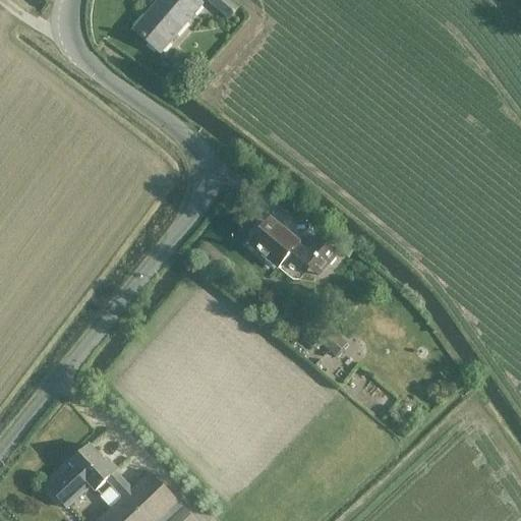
[(158,0),(131,32),(160,55),(203,5),(197,0),(158,0)]
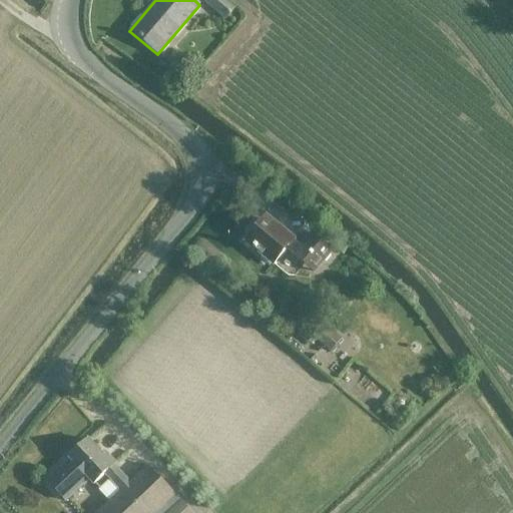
[(202,0),(225,19),(234,8),(224,0),(202,0)]
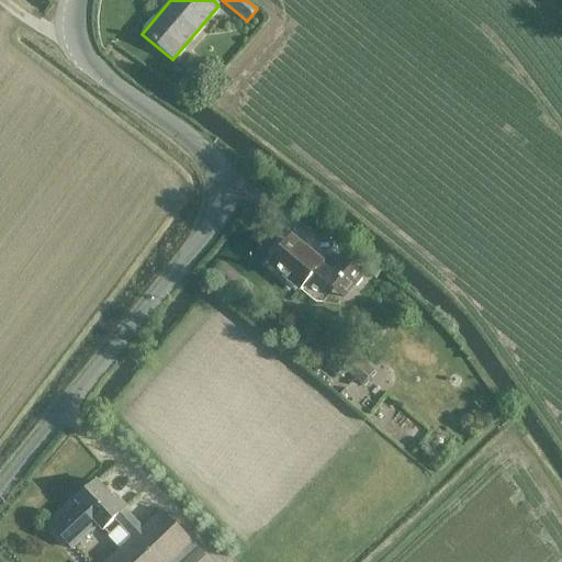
[(314,274),(321,280),(345,299),(364,276),(340,256),(329,269),(291,237),(268,265),(300,291),(314,274)]
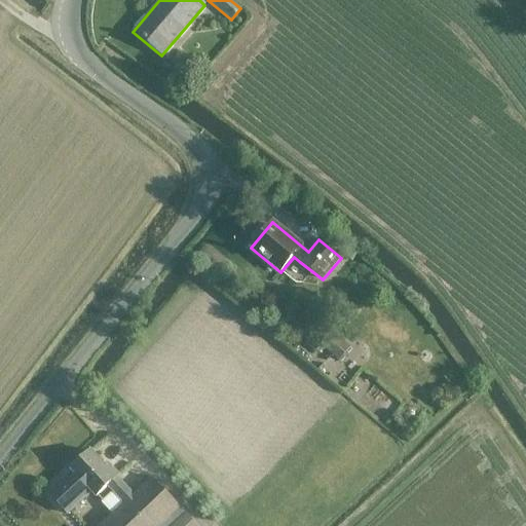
[(314,351),(320,345),(338,362),(350,347),(332,331),(327,337),(310,324),(299,337),(314,351)]
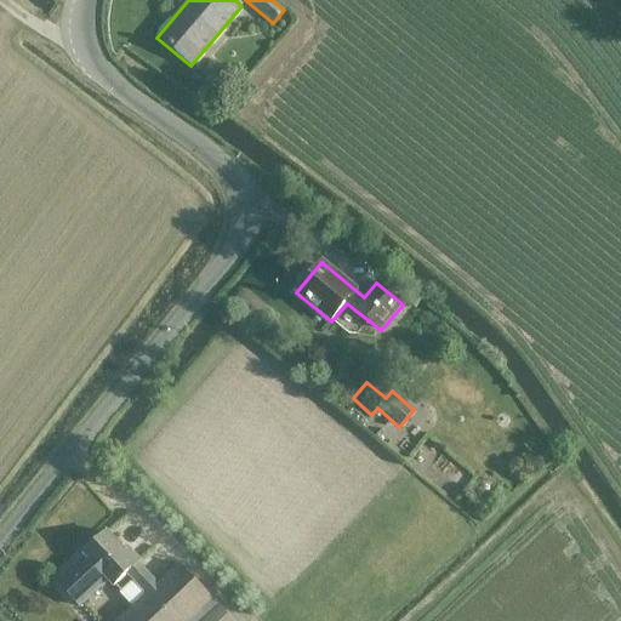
[(79,607),(107,580),(114,587),(127,574),(137,585),(147,575),(137,564),(141,562),(126,547),(123,550),(106,533),(83,554),(85,557),(57,584),(79,607)]
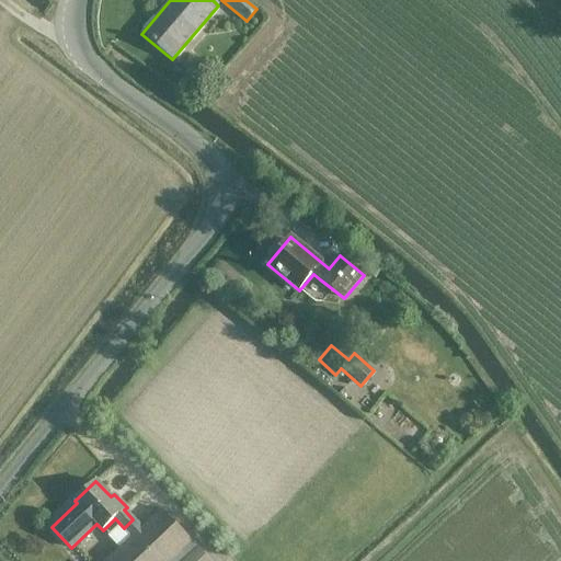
[(209,560),(162,508),(106,560),(209,560)]
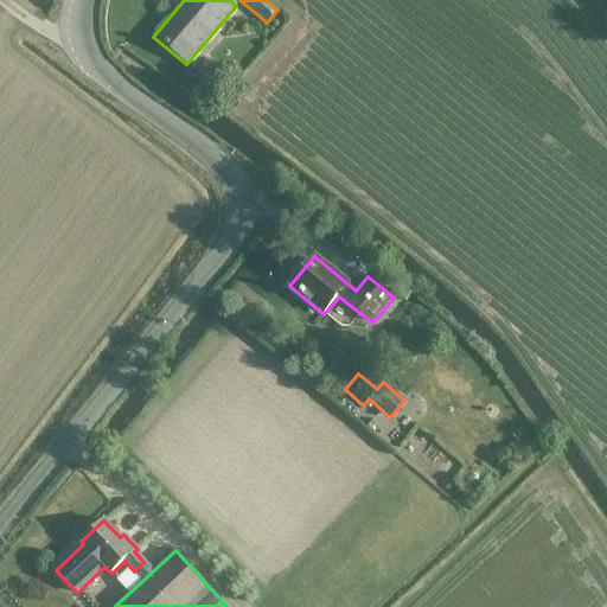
All buildings are outlined.
